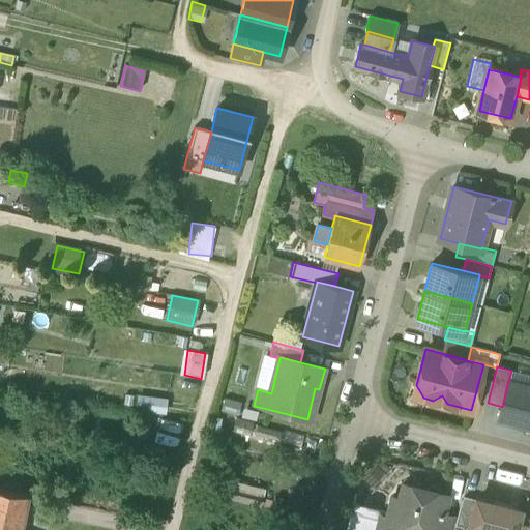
[(529,428),(529,387),(508,382),(502,407),(499,420),(529,428)]
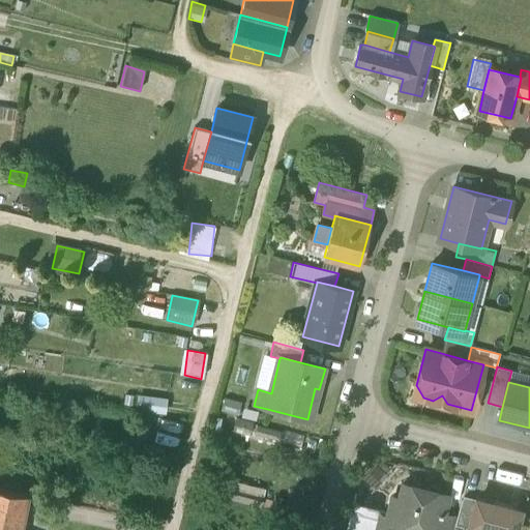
[(168,413),(167,398),(148,399),(149,414),(168,413)]
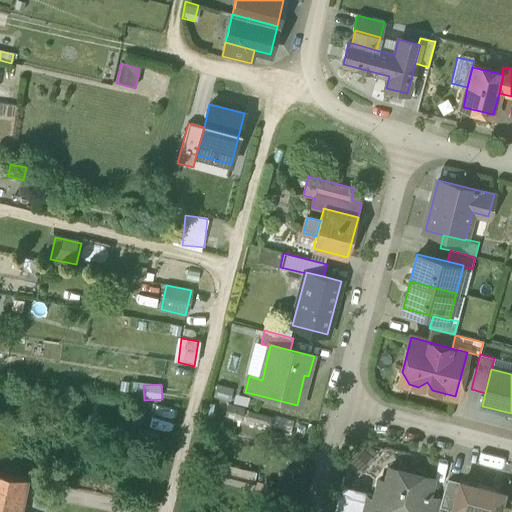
[(229,404),(246,408),(249,397),(232,393),(229,404)]
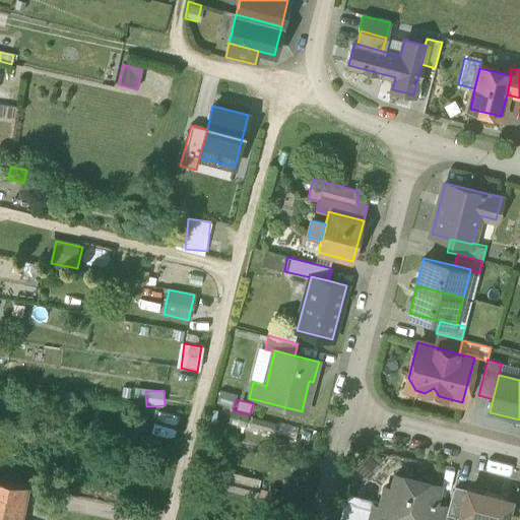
[(231,411),(229,419),(244,424),(247,415),(231,411)]
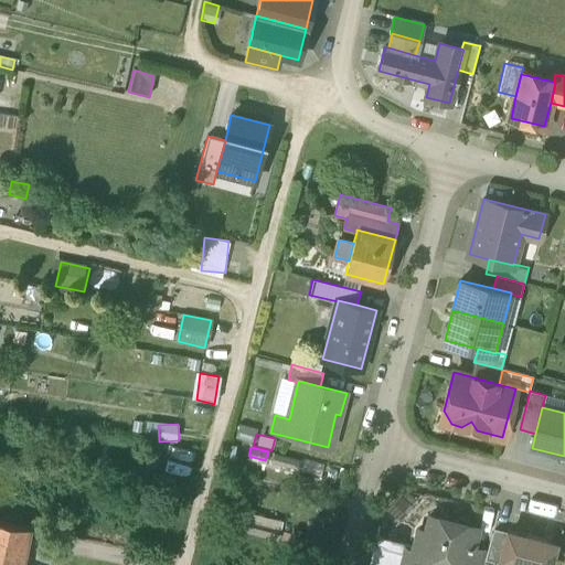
[(299,460),(273,455),(270,464),(297,470),(299,460)]
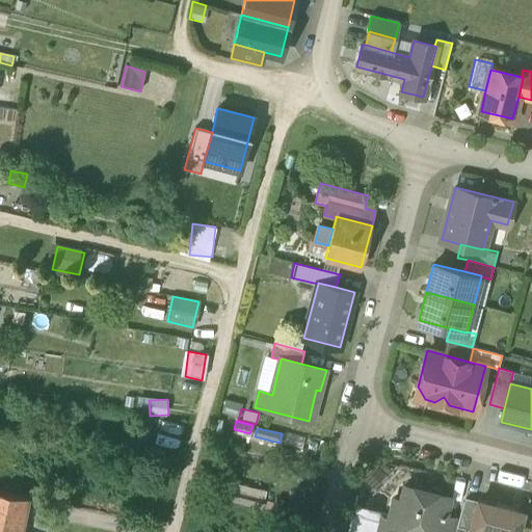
[(211,486),(208,496),(260,509),(264,494),(235,485),(233,491),(211,486)]
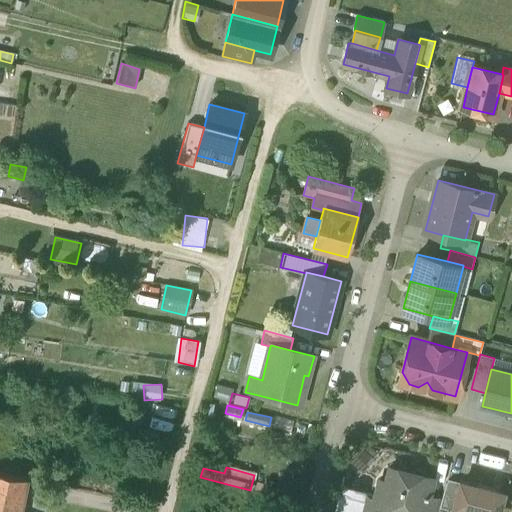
[(413,473),(390,467),(386,482),(379,480),(374,499),(394,504),(393,508),(407,511),(420,511),(424,498),(428,499),(428,498),(433,478),(427,477),(425,469),(417,467),(413,473)]
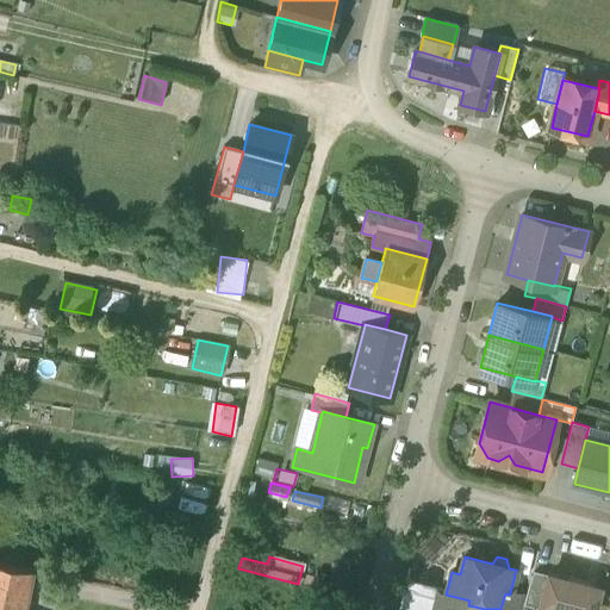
[(22,609),(30,571),(0,564),(0,609),(22,609)]
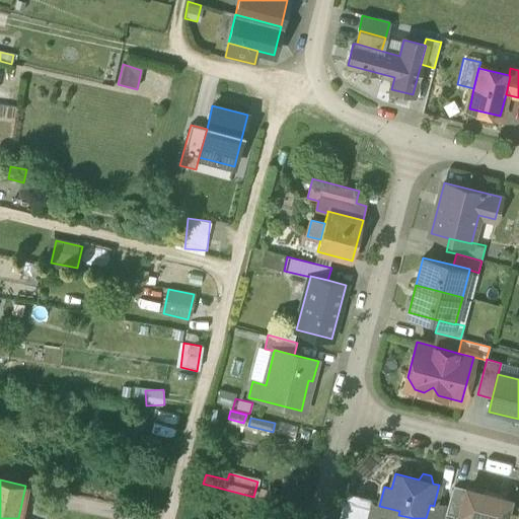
[(465,494),(452,490),(447,508),(445,515),(460,518),(461,516),(459,515),(465,494)]
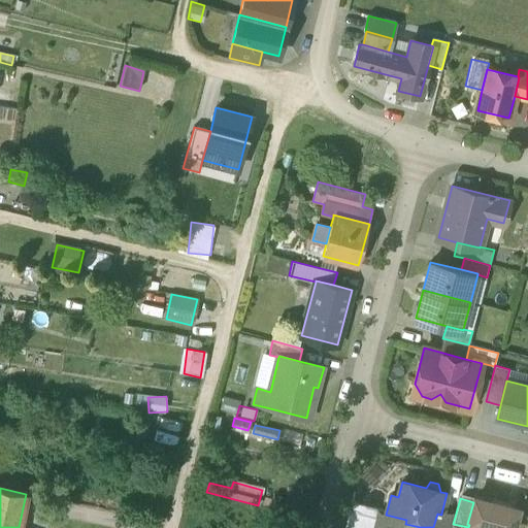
[(513,527),(518,509),(474,498),(473,502),(467,524),(469,525),(481,527),(513,527)]
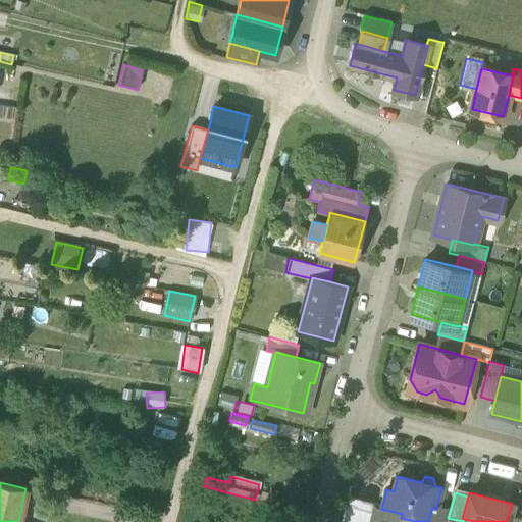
[(367,521),(371,505),(345,498),(336,521),(367,521)]
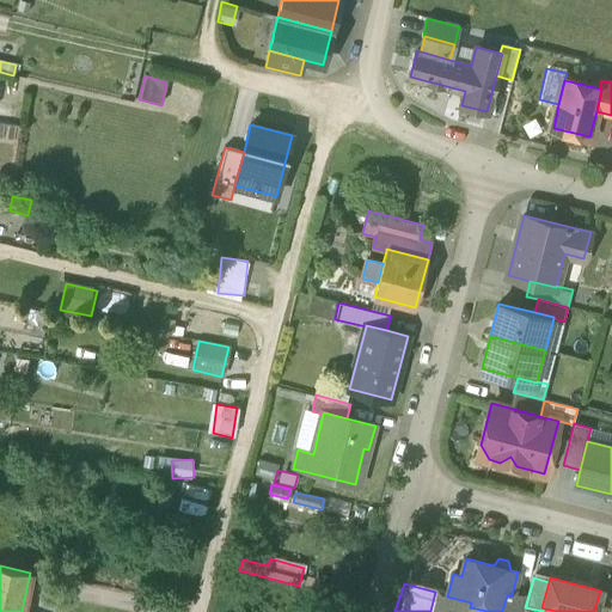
[(527,599),(512,595),(512,597),(507,595),(502,611),(522,611),(525,607),(527,599)]
